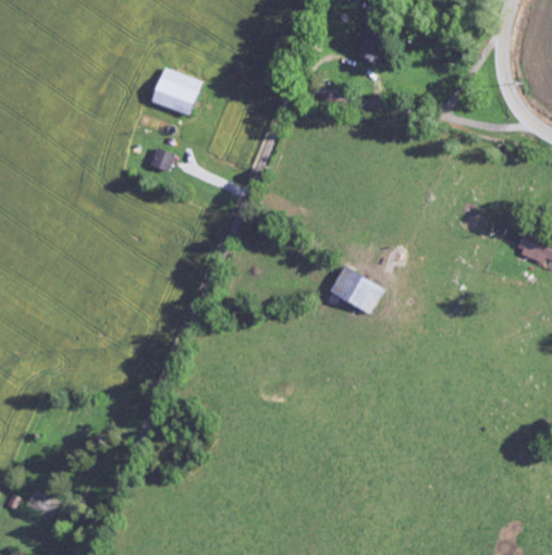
[(351,47),(373,63),(387,44),(363,28),(351,47)]
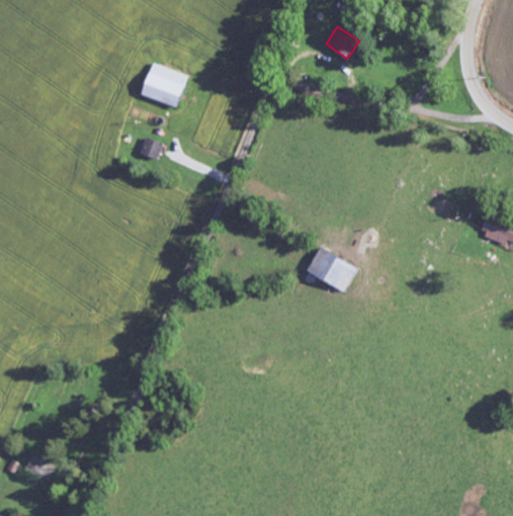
[(142,96),(178,106),(187,74),(151,64),(142,96)]
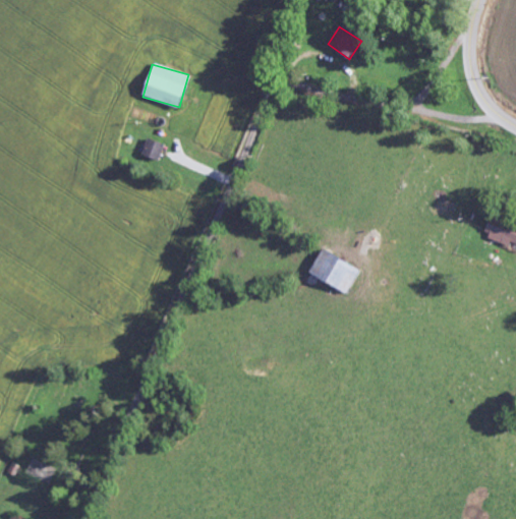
[(139,154),(157,161),(163,143),(146,137),(139,154)]
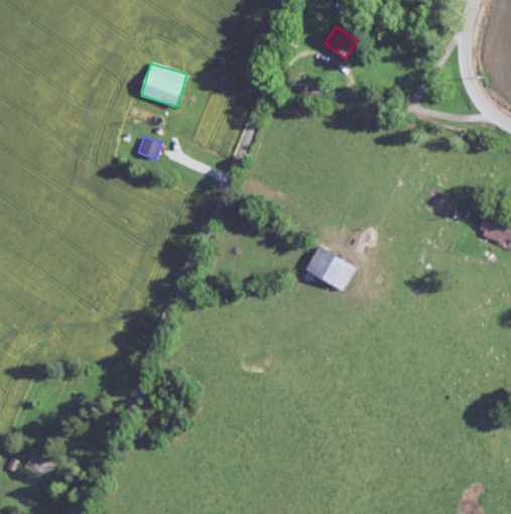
[(478,236),(503,242),(504,239),(510,241),(510,222),(483,215),(478,236)]
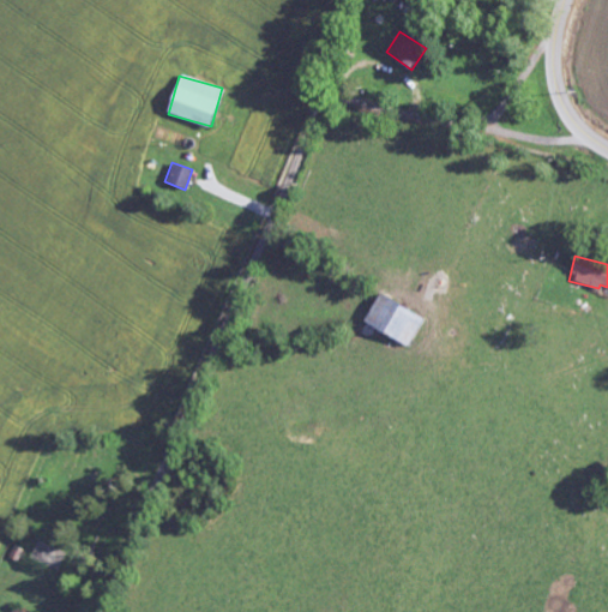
[(362,319),(405,346),(422,317),(379,292),(362,319)]
